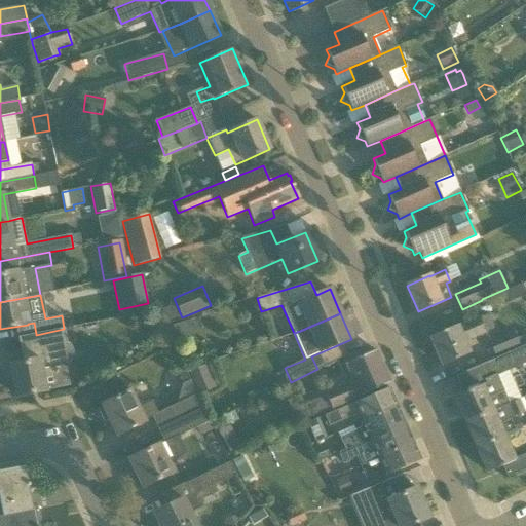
[(464,342),(485,334),(493,330),(487,315),(485,316),(485,315),(474,321),(457,327),(457,326),(428,337),(441,366),(470,353),(464,342)]
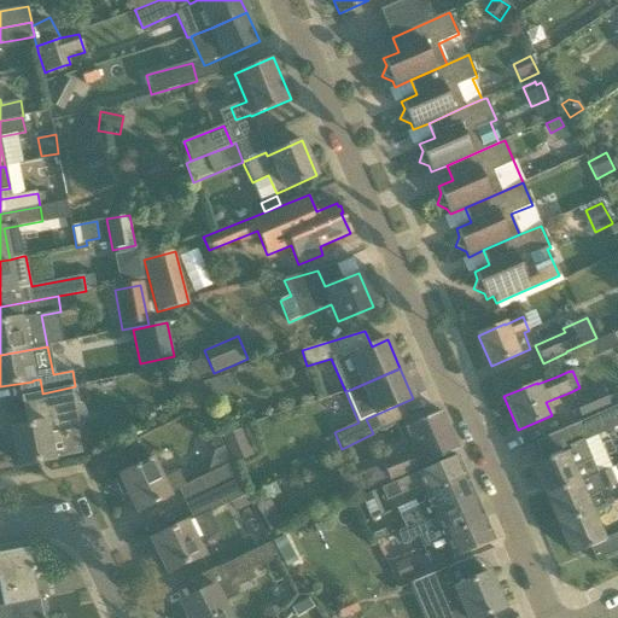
[(214,379),(199,383),(204,398),(219,394),(214,379)]
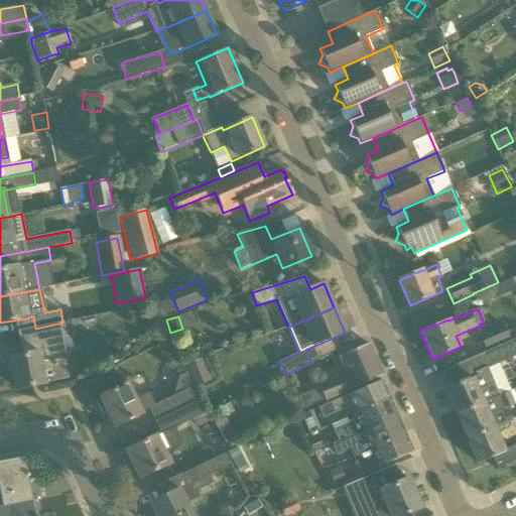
[(16,389),(45,384),(69,379),(65,362),(59,337),(65,336),(62,323),(35,329),(35,328),(18,332),(20,343),(19,343),(22,356),(10,359),(16,389)]
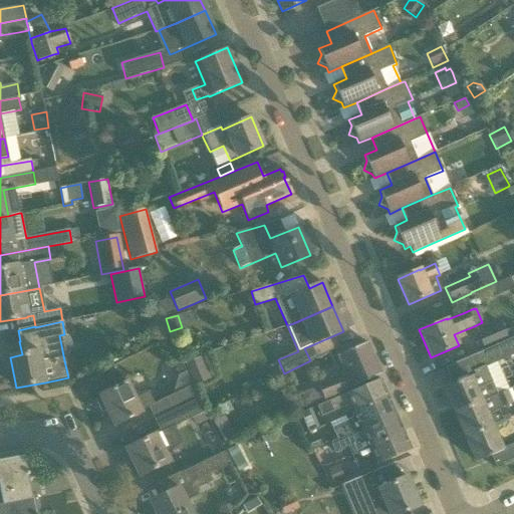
[(484,350),(509,339),(503,325),(478,336),(484,350)]
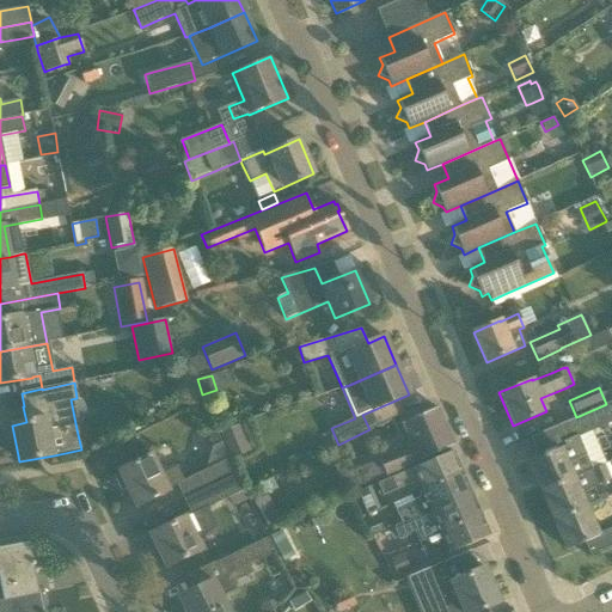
[(592,471),(592,470),(586,456),(579,438),(611,422),(611,402),(606,404),(576,417),(576,418),(556,427),(564,446),(528,461),(542,491),(592,471)]
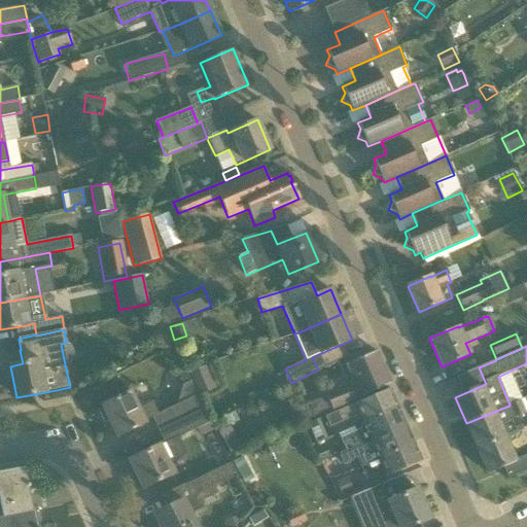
[(331,409),(331,410),(362,396),(388,386),(390,384),(376,351),(372,353),(346,364),(354,384),(326,396),(306,405),(311,418),(331,409)]
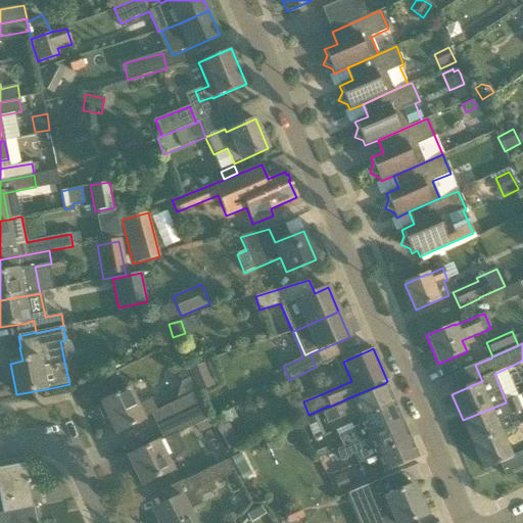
[(197,390),(216,382),(206,361),(188,369),(197,390)]
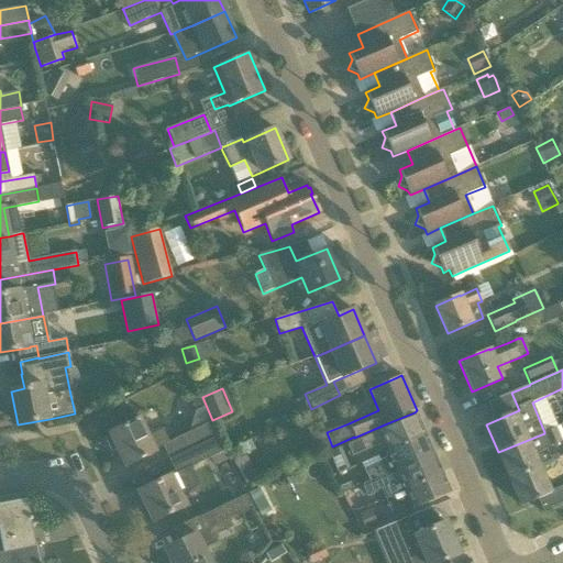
[(385,442),(389,451),(424,437),(416,416),(361,440),(360,439),(346,444),(352,456),(365,451),(385,442)]
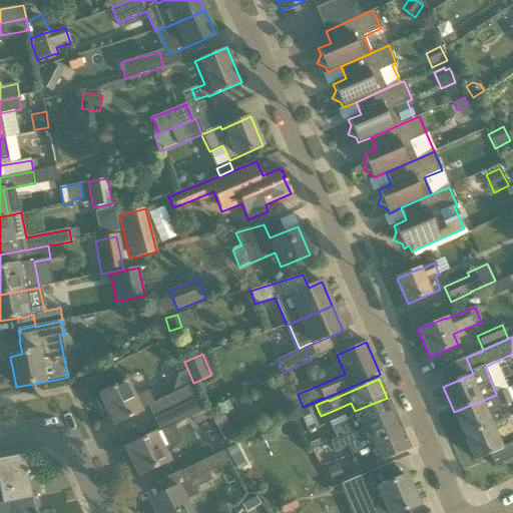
[(140,410),(147,407),(153,419),(196,397),(190,386),(154,403),(148,392),(134,399),(126,382),(99,395),(100,398),(96,402),(101,411),(106,410),(113,425),(140,412),(140,410)]
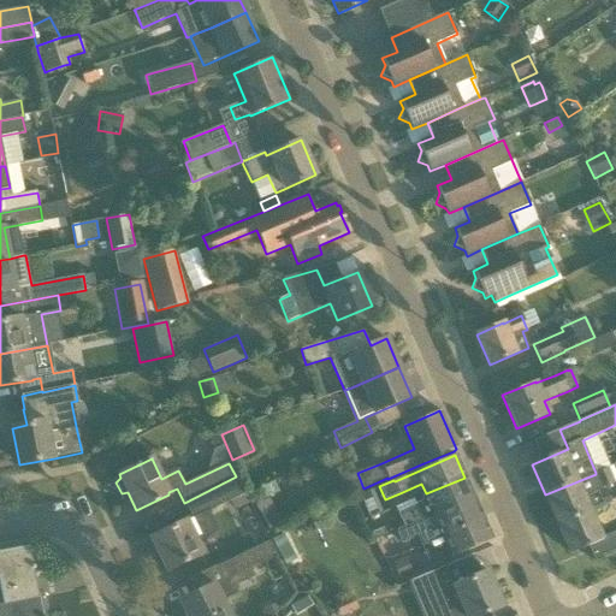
[(590,510),(584,497),(615,483),(609,468),(596,473),(596,474),(545,495),(558,525),(590,510)]
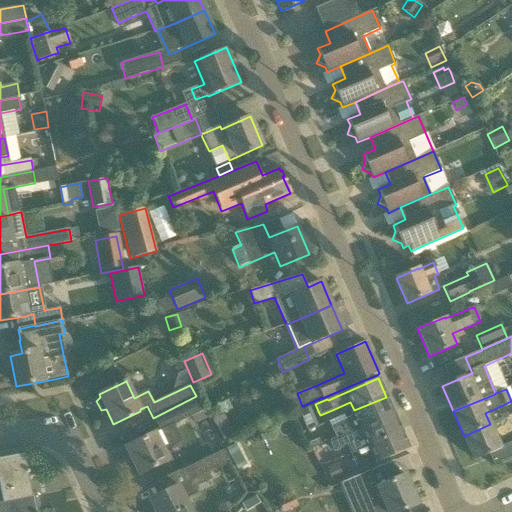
[(159,430),(155,432),(124,447),(138,475),(168,461),(161,446),(185,434),(180,423),(191,418),(193,422),(198,423),(207,419),(196,396),(153,418),(159,430)]
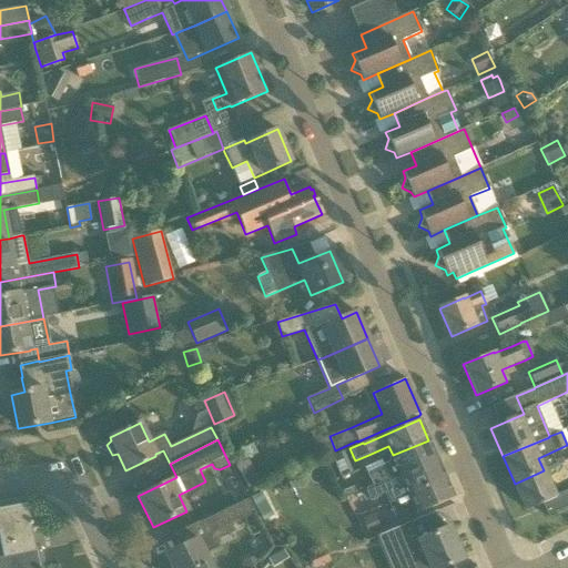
[(367,473),(368,475),(373,485),(365,488),(366,489),(437,459),(428,440),(393,455),(386,465),(367,473)]
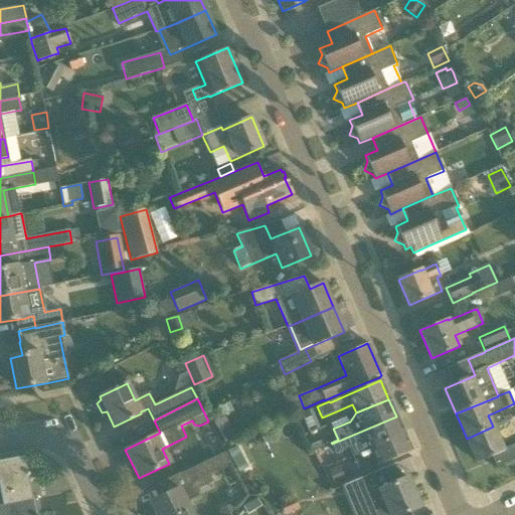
[(332,444),(332,445),(336,454),(350,449),(352,456),(403,434),(396,416),(332,444)]
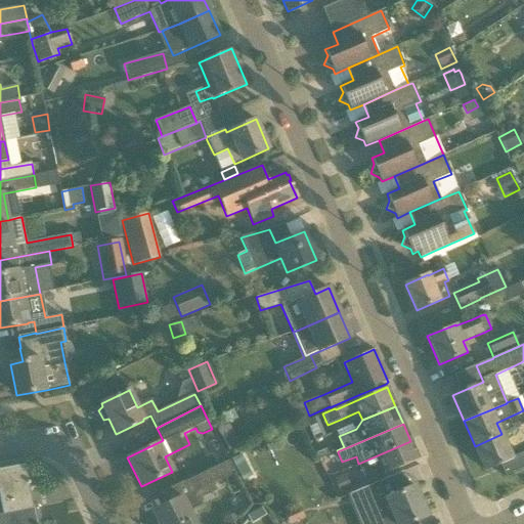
[(523,451),(512,457),(501,434),(475,446),(485,471),(499,465),(505,476),(523,468),(523,451)]
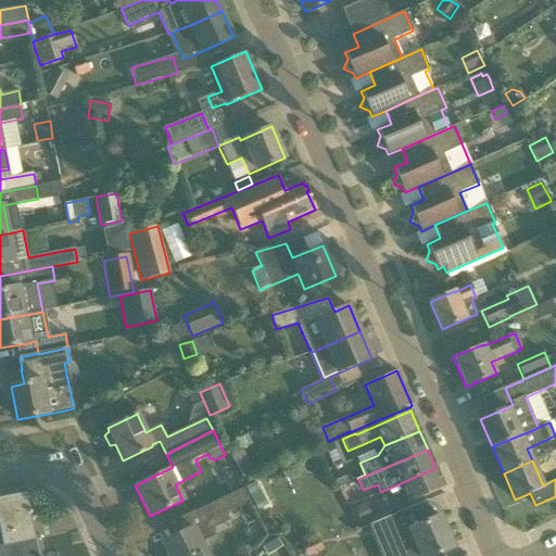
[(249,476),(243,466),(236,470),(241,480),(249,476)]
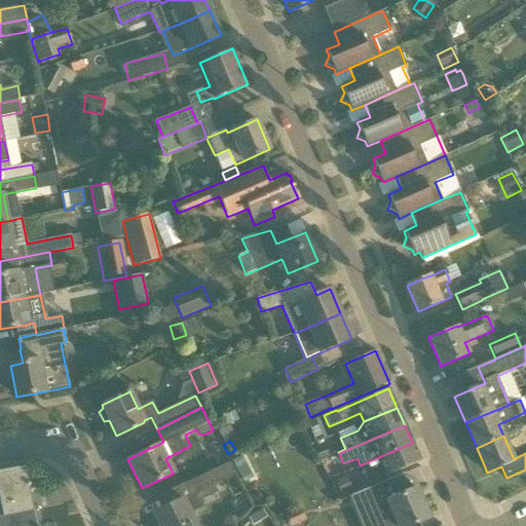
[(412,443),(360,465),(368,484),(420,461),(412,443)]
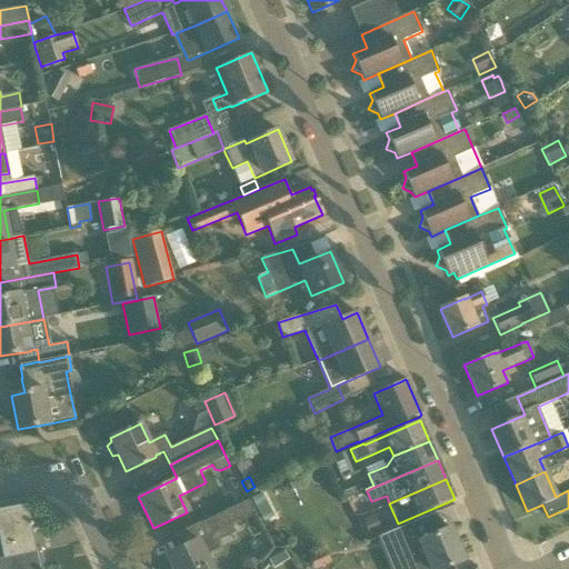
[(355,487),(342,492),(346,499),(358,493),(355,487)]
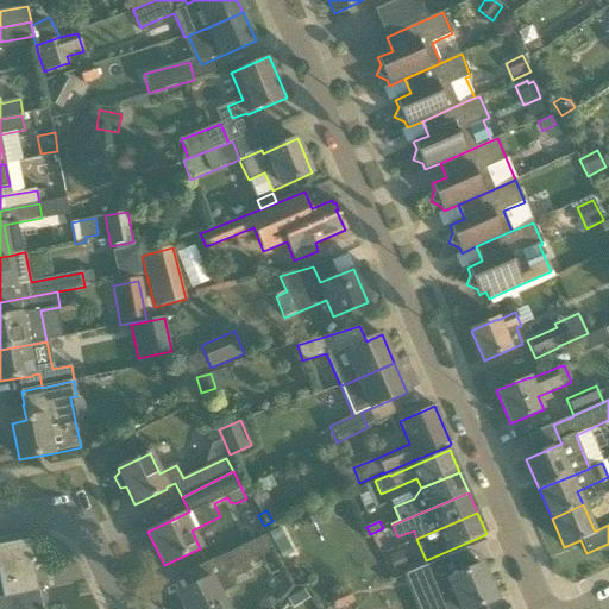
[(219,573),(193,586),(179,594),(184,608),(225,608),(221,600),(218,591),(236,583),(233,579),(230,571),(248,563),(274,550),(267,535),(213,562),(219,573)]
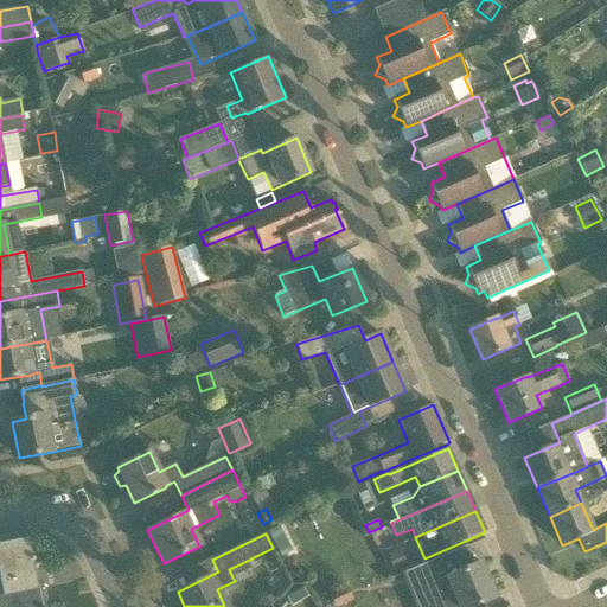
[(38,589),(29,538),(0,543),(0,573),(5,596),(38,589)]
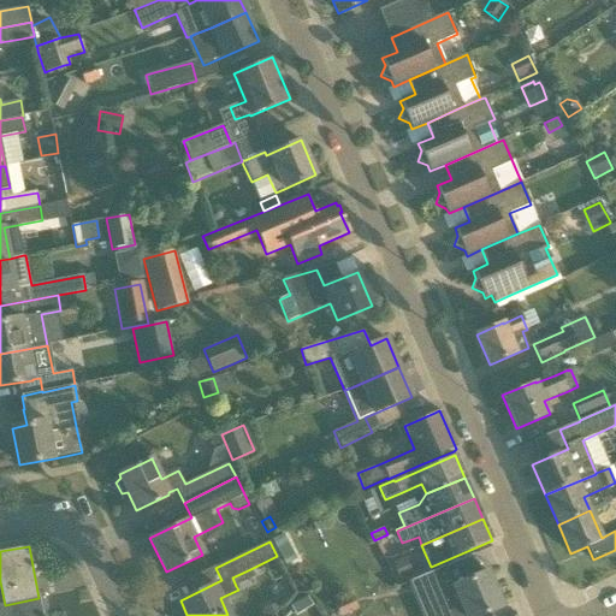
[(414,576),(404,557),(392,563),(402,582),(414,576)]
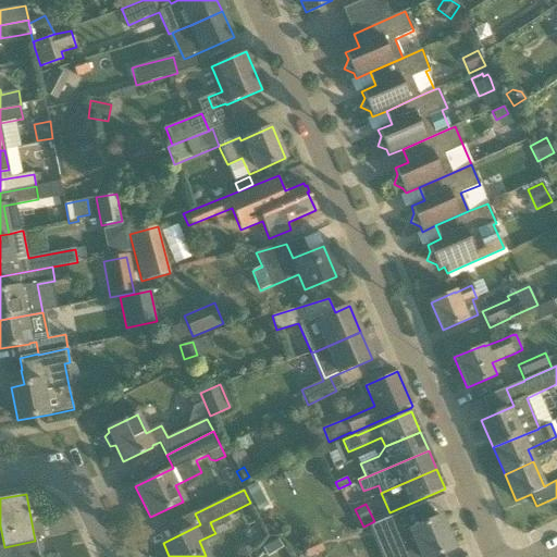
[(416,546),(420,556),(435,556),(455,549),(441,517),(420,525),(409,530),(403,514),(379,523),(393,556),(416,546)]
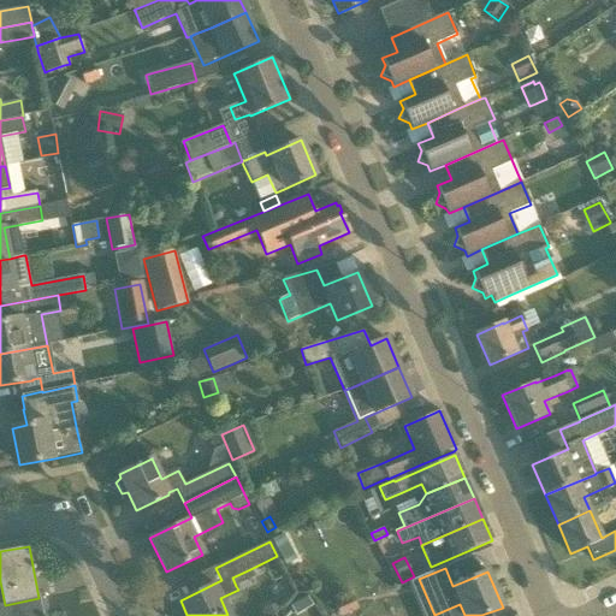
[(0,615),(42,615),(39,598),(5,605),(0,606),(0,615)]
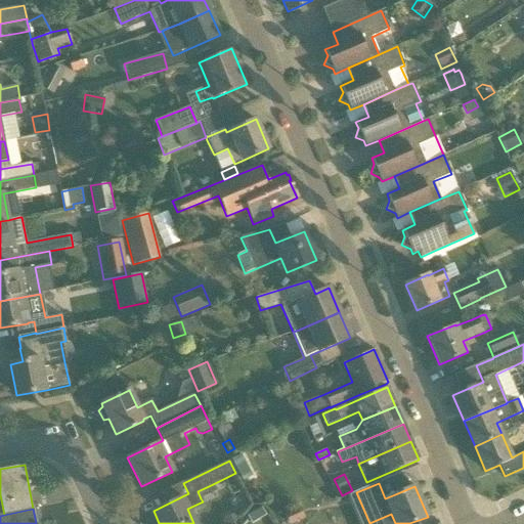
[(225,518),(227,523),(234,523),(239,522),(236,513),(225,518)]
